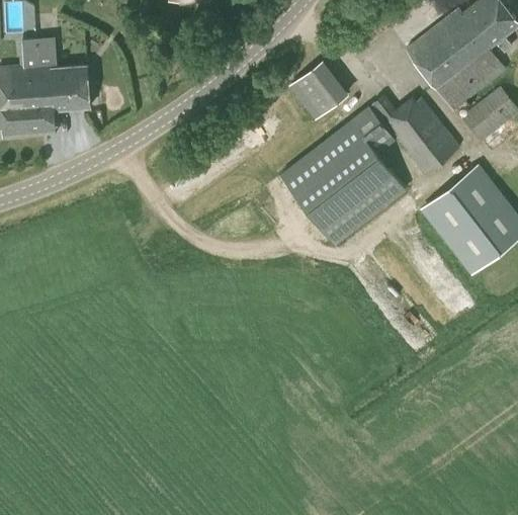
[(517,25),(517,22),(500,0),(479,0),(462,13),(458,9),(407,51),(453,111),(506,71),(489,50),(497,44),(504,53),(512,47),(504,36),(517,25)]
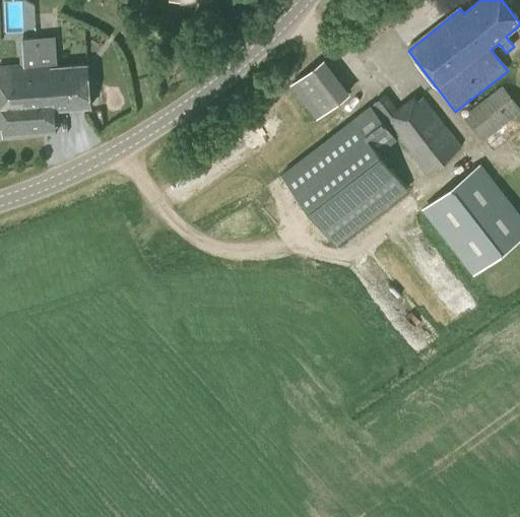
[(39,84),(42,118),(55,117),(55,113),(91,110),(87,67),(51,70),(51,66),(57,66),(55,38),(35,40),(40,84),(39,84)]
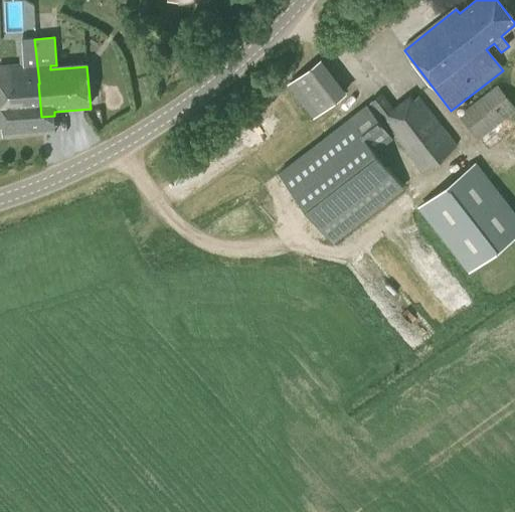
[(43,135),(41,117),(38,83),(39,83),(34,39),(22,40),(24,66),(0,68),(0,92),(4,138),(43,135)]
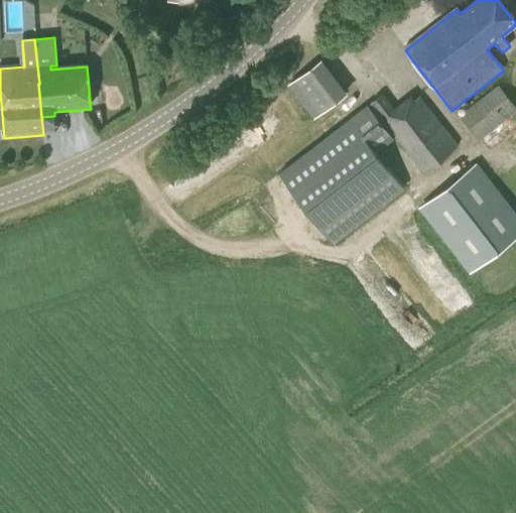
[(286,84),(312,119),(347,93),(320,58),(286,84)]
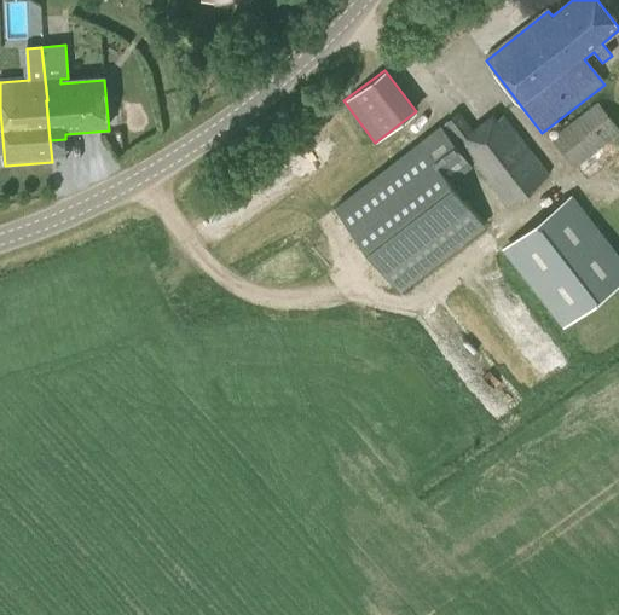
[(574,170),(618,135),(618,131),(597,104),(551,140),(574,170)]
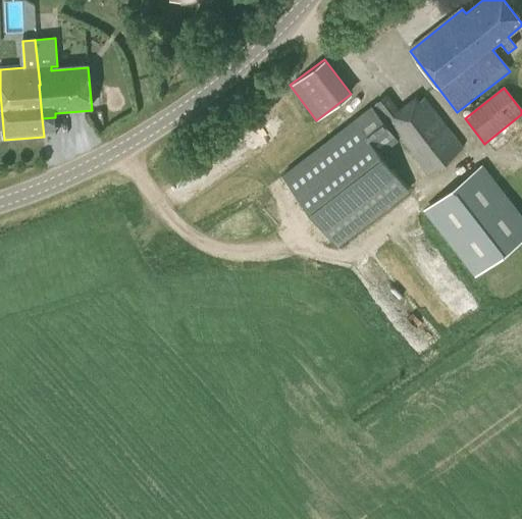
[(400,112),(387,97),(372,108),(371,107),(282,175),(337,248),(410,193),(381,155),(401,140),(428,175),(463,149),(424,99),(420,102),(417,98),(400,112)]
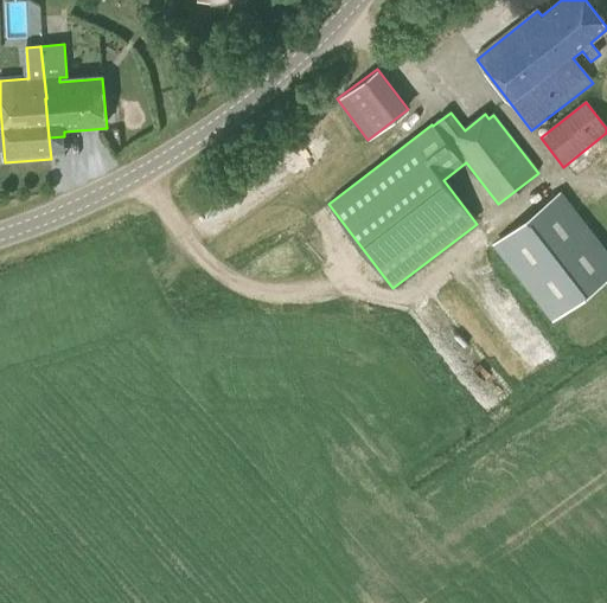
[(606,260),(558,198),(497,247),(555,319),(606,277),(606,260)]
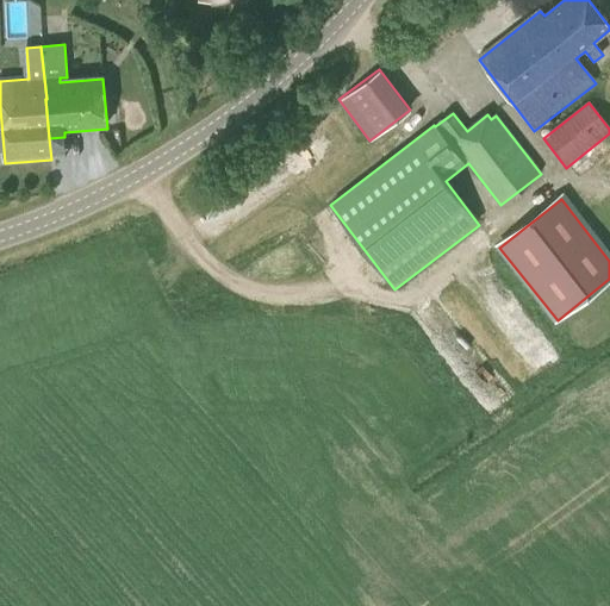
All buildings are outlined.
